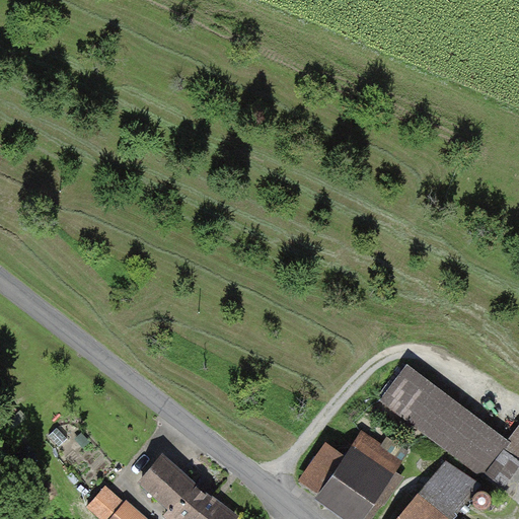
[(410,365),(381,400),(478,476),(506,442),(410,365)]
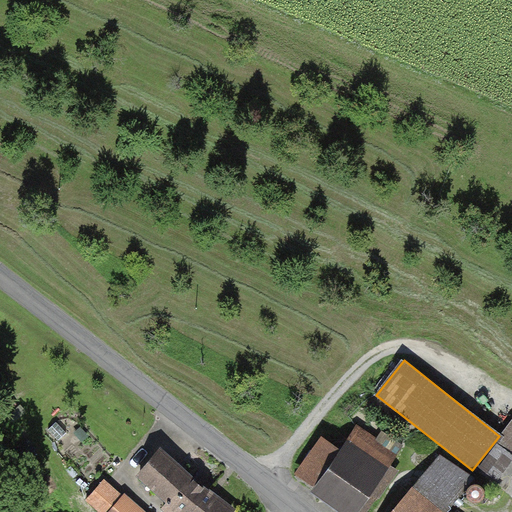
[(511,425),(499,443),(511,452),(511,425)]
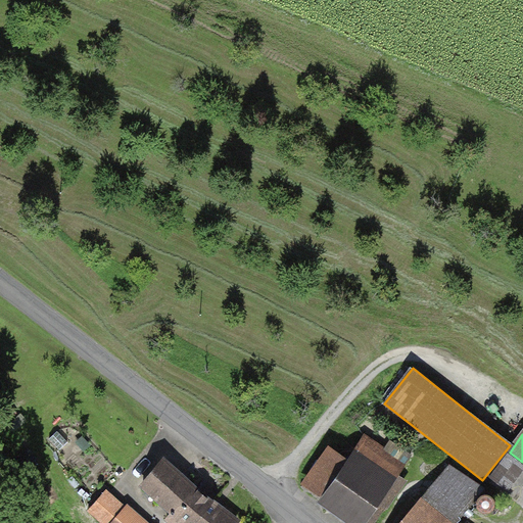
[(303,486),(358,522),(367,522),(412,457),(390,442),(384,453),(364,439),(348,463),(329,449),(303,486)]
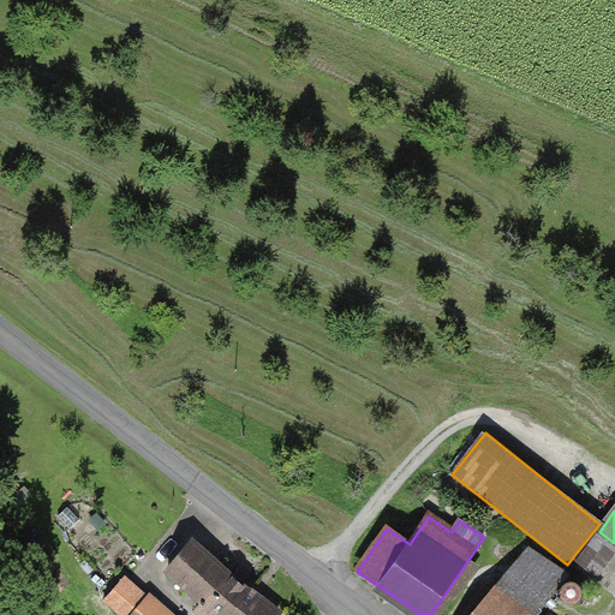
[(215,614),(278,614),(280,611),(192,541),(165,574),(215,614)]
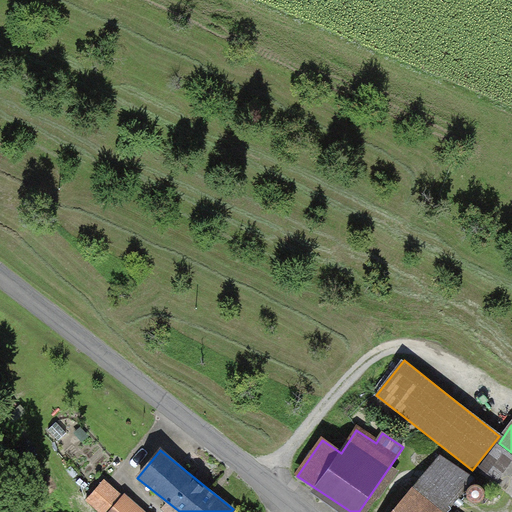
[(447,511),(472,482),(440,455),(392,511),(447,511)]
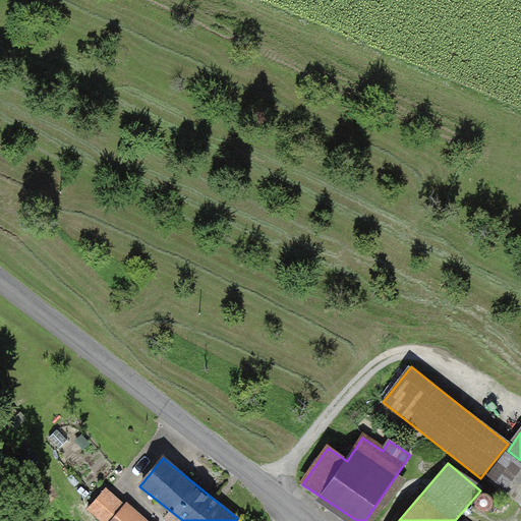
[(143,520),(105,488),(87,511),(99,520),(143,520)]
